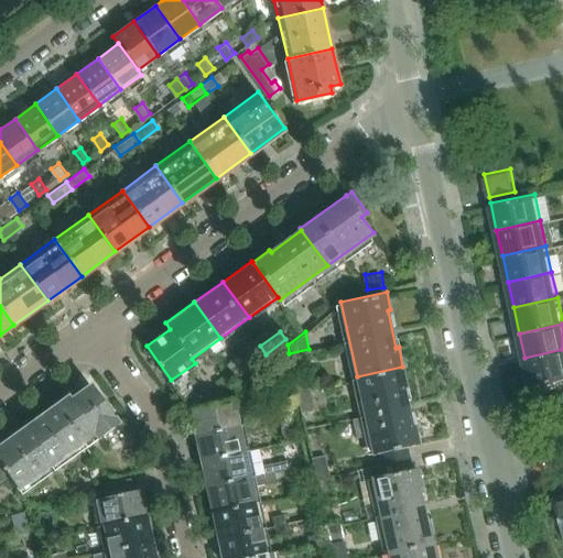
[(562,349),(524,358),(530,384),(562,376),(562,349)]
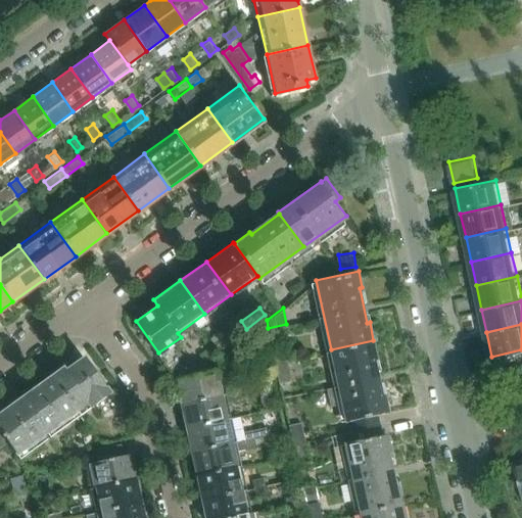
[(210,345),(216,351),(235,338),(230,331),(210,345)]
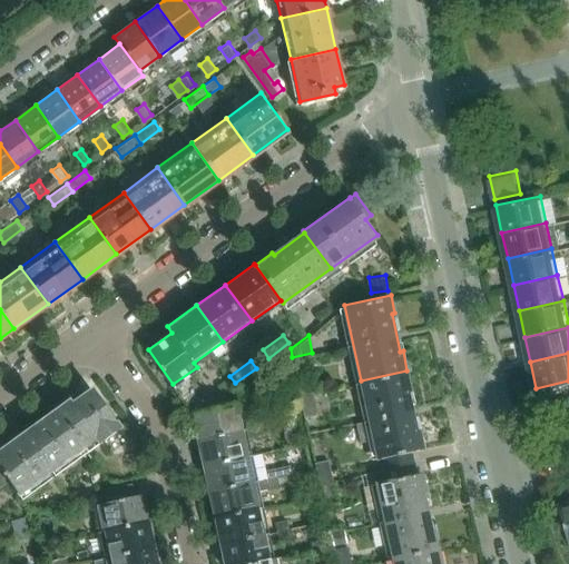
[(320,412),(311,370),(296,374),(305,415),(320,412)]
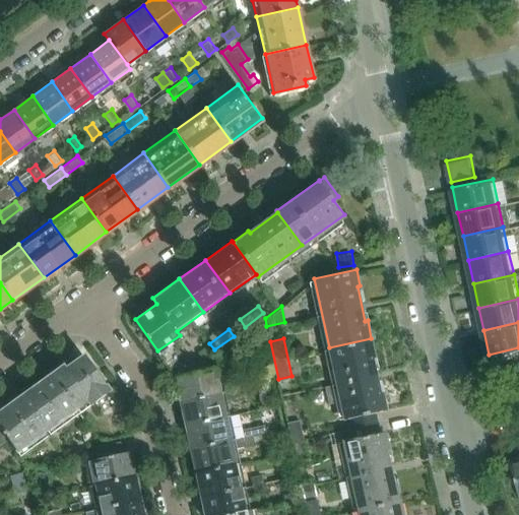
[(372,356),(375,355),(371,338),(329,347),(337,383),(327,385),(330,400),(340,398),(344,415),(348,414),(350,425),(379,419),(376,408),(386,406),(382,390),(380,390),(372,356)]
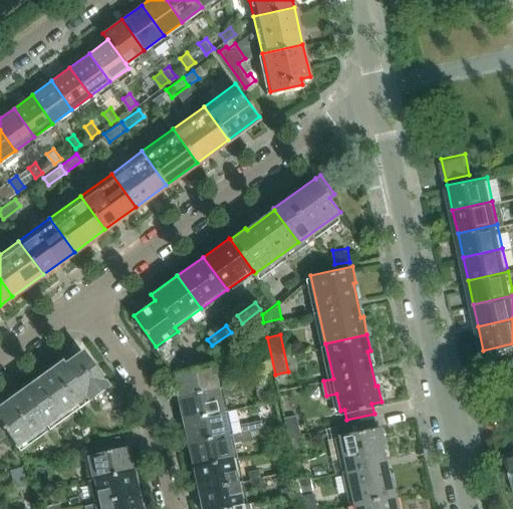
[(198,348),(202,353),(212,345),(207,339),(197,345),(198,348)]
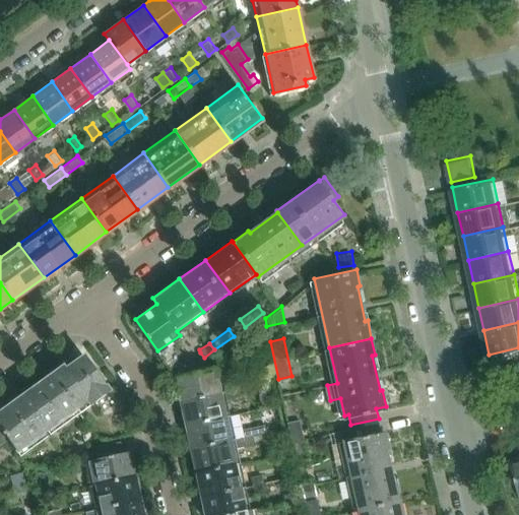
[(111,388),(84,352),(66,367),(91,402),(111,388)]
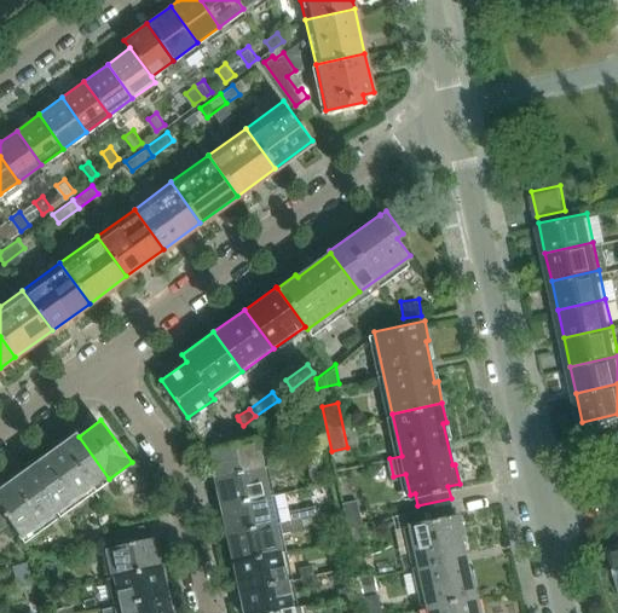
[(227,443),(208,446),(214,475),(264,464),(258,435),(246,438),(243,426),(238,420),(225,431),(227,443)]
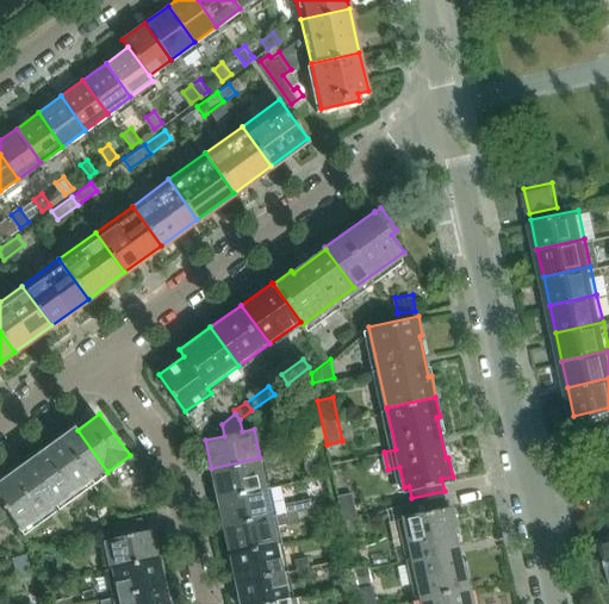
[(24,533),(107,472),(78,430),(74,425),(0,479),(0,499),(10,512),(24,533)]
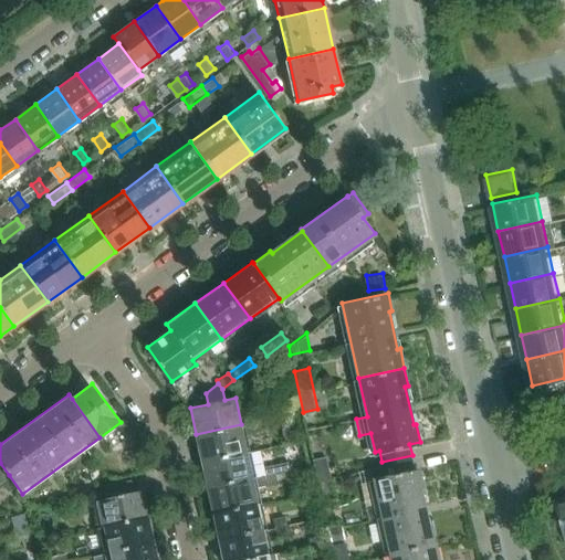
[(253,422),(241,424),(196,434),(202,460),(247,450),(243,434),(268,429),(264,412),(252,414),(253,422)]
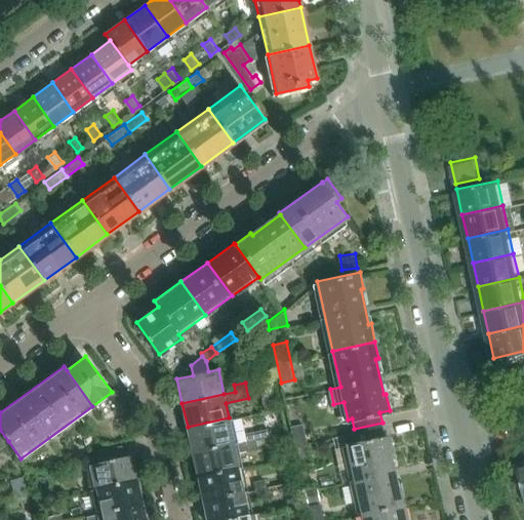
[(229,417),(188,427),(193,450),(234,442),(229,417)]
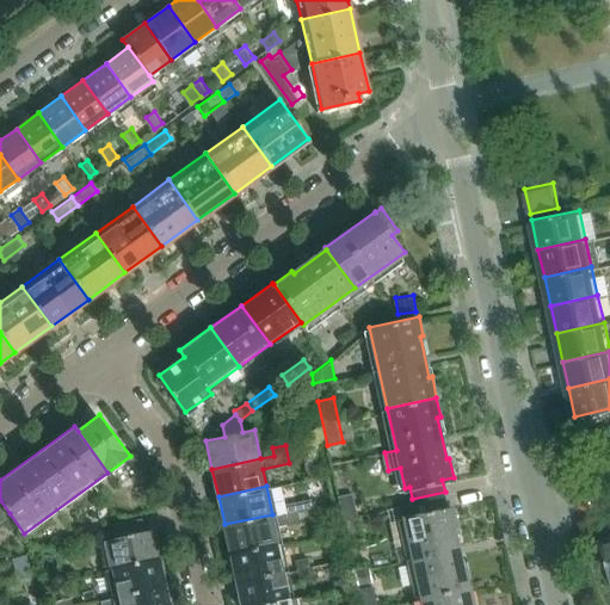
[(339,493),(343,516),(357,513),(352,491),(339,493)]
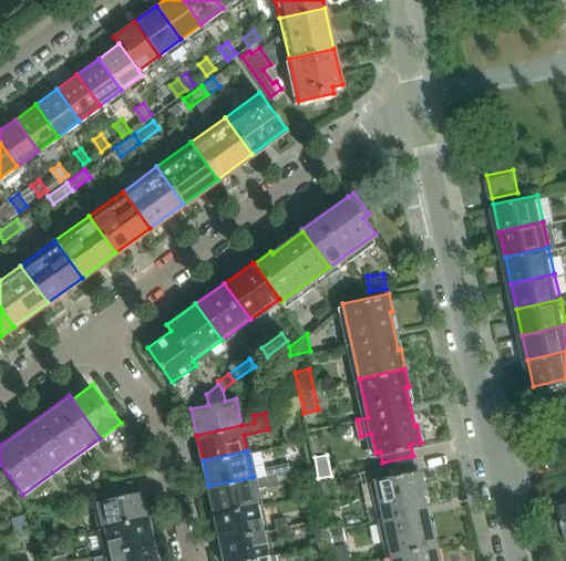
[(390,553),(435,543),(431,525),(428,525),(420,488),(423,487),(419,468),(415,468),(413,456),(382,463),(386,476),(373,478),(390,553)]
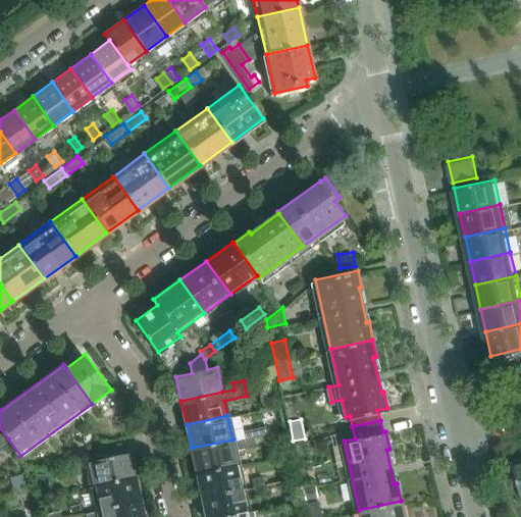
[(244,436),(255,434),(253,426),(242,428),(244,436)]
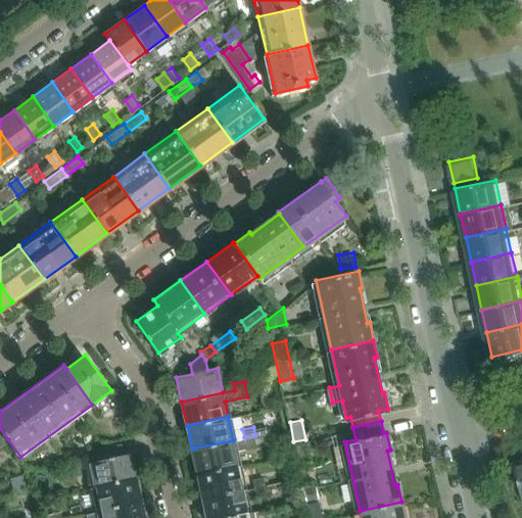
[(255,435),(244,437),(246,445),(256,443),(255,435)]
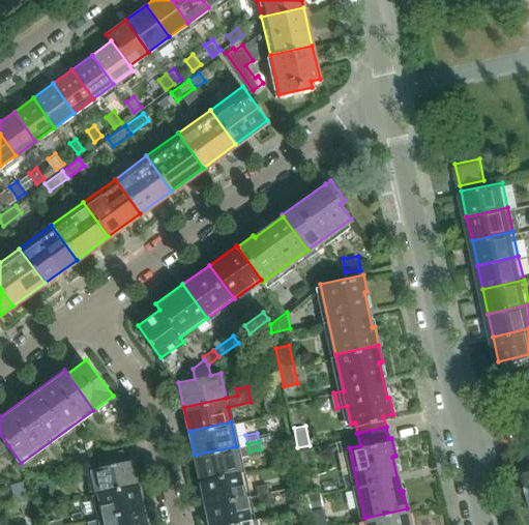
[(313,465),(310,445),(297,447),(301,467),(313,465)]
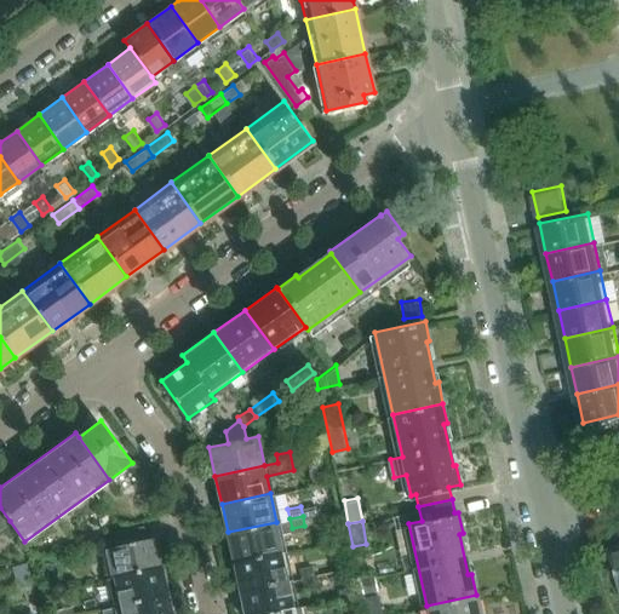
[(104,538),(113,574),(160,564),(153,534),(147,535),(144,522),(119,528),(104,538)]
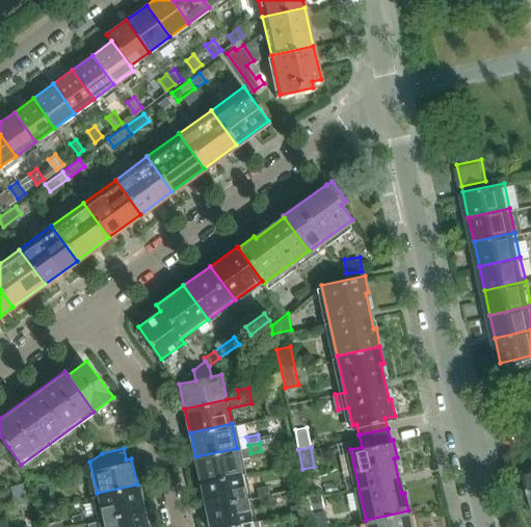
[(195,456),(201,482),(242,473),(237,448),(195,456)]
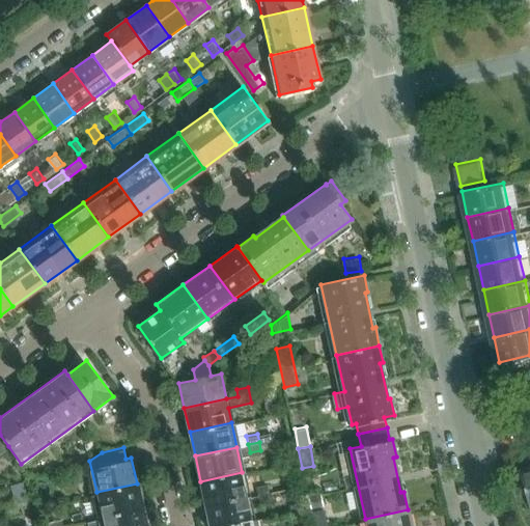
[(200,481),(206,506),(247,497),(242,472),(200,481)]
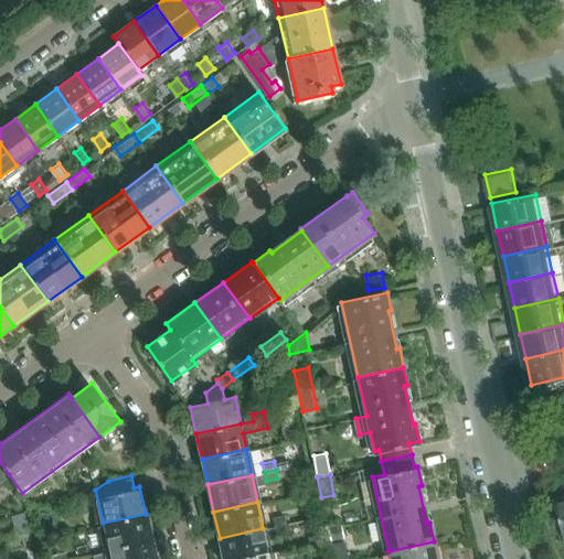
[(24,509),(11,514),(17,533),(30,529),(28,519),(24,509)]
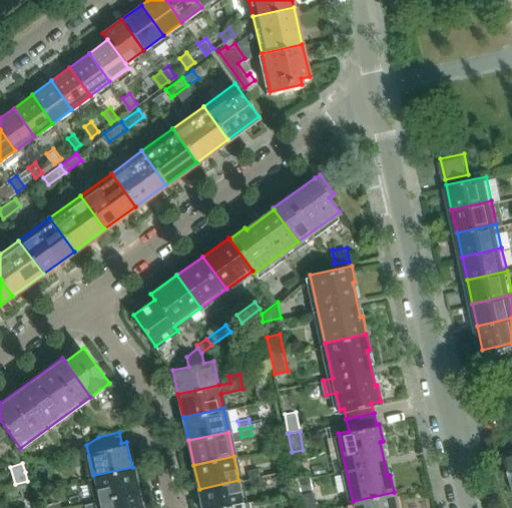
[(247,468),(249,476),(261,474),(259,465),(247,468)]
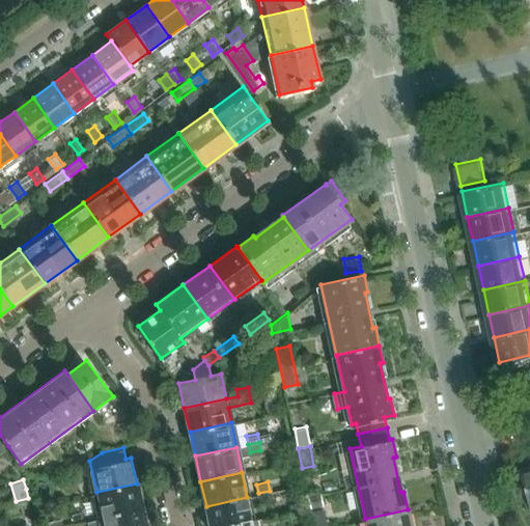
[(96,492),(102,516),(142,506),(137,483),(96,492)]
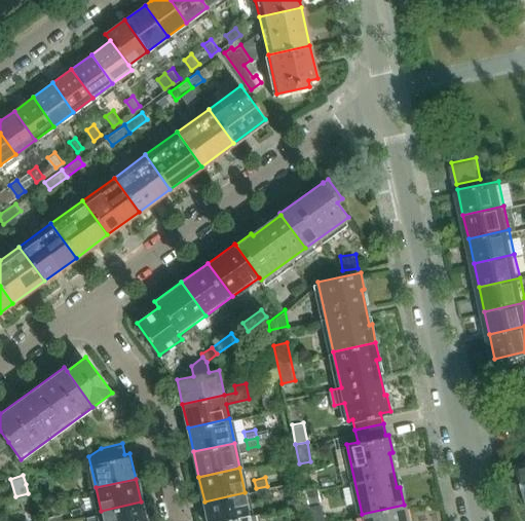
[(268,495),(267,486),(256,488),(258,497),(268,495)]
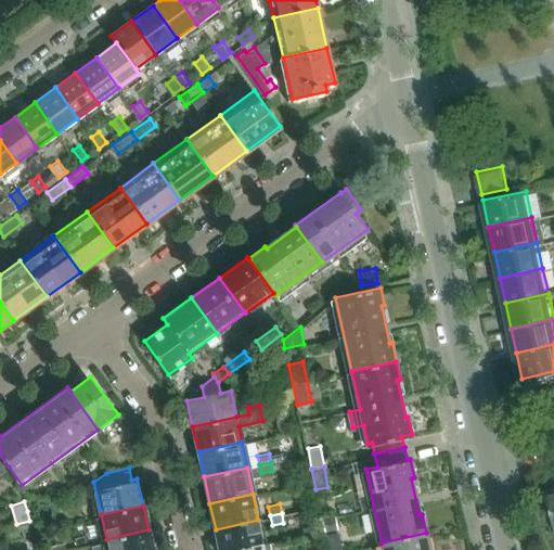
[(334,513),(323,516),(326,528),(337,525),(334,513)]
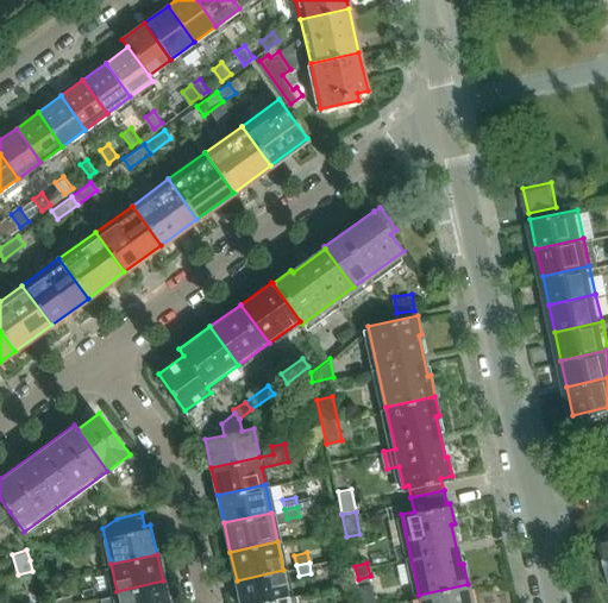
[(240,602),(261,602),(295,596),(294,594),(288,596),(283,570),(237,580),(240,602)]
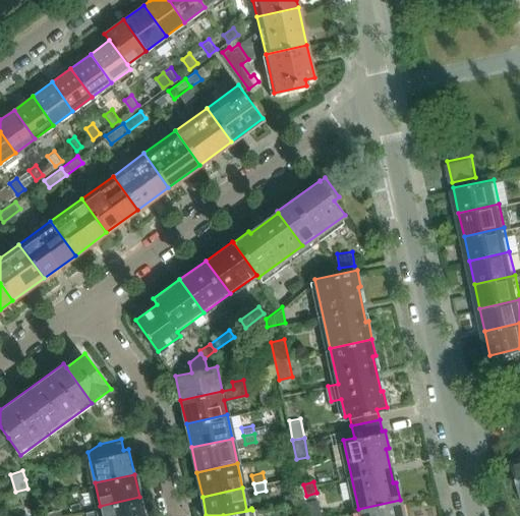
[(47,504),(42,489),(34,492),(39,507),(47,504)]
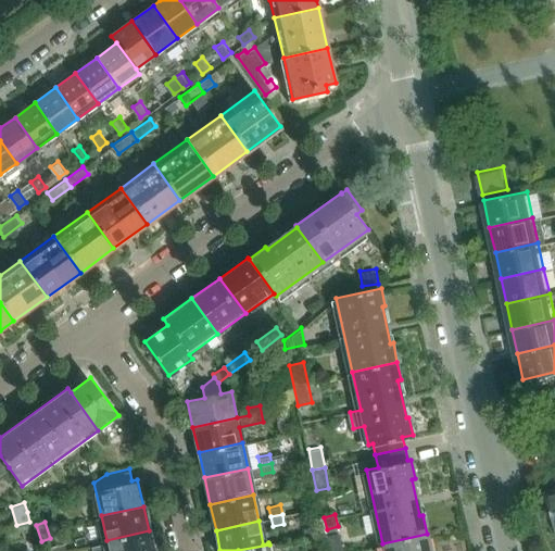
[(30,523),(22,525),(25,538),(34,535),(30,523)]
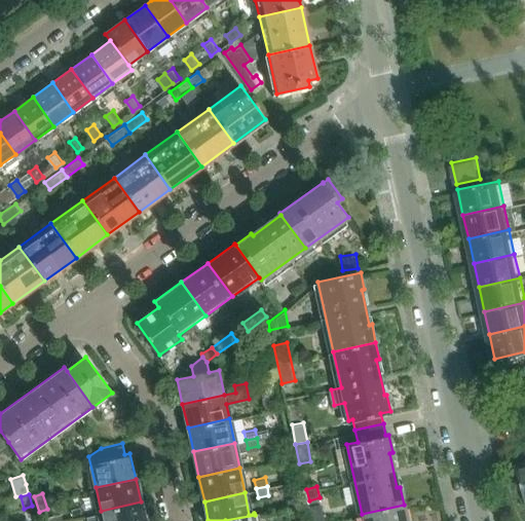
[(145,520),(141,501),(101,511),(103,520),(145,520)]
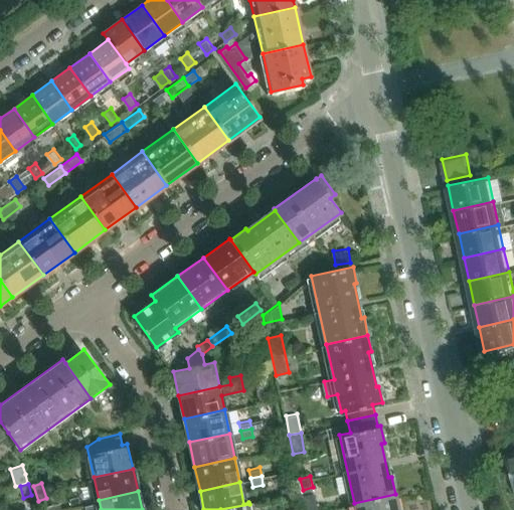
[(318,509),(314,492),(302,495),(305,509),(318,509)]
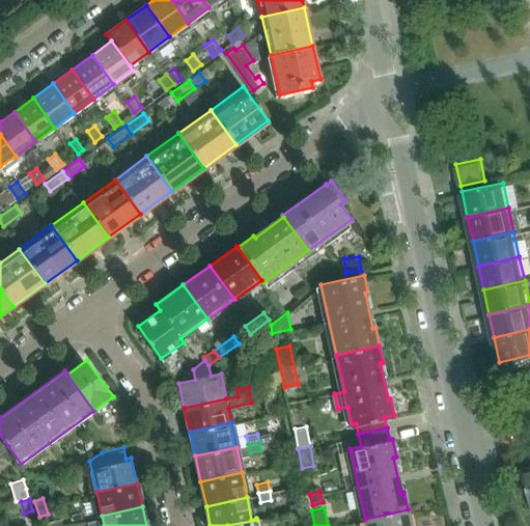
[(411,525),(408,509),(365,519),(366,525),(411,525)]
